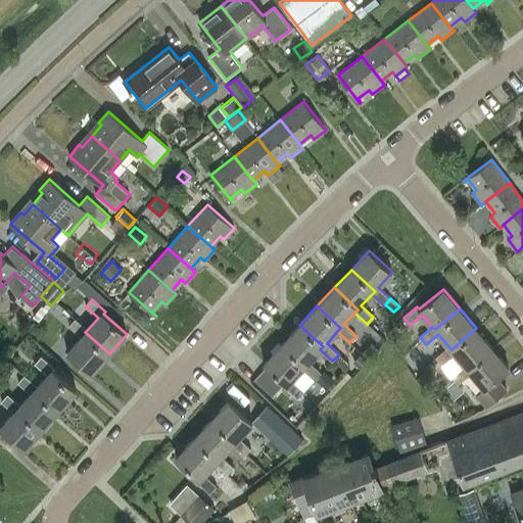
[(109,353),(85,332),(88,329),(76,318),(69,325),(82,336),(70,348),(68,351),(92,373),(109,353)]
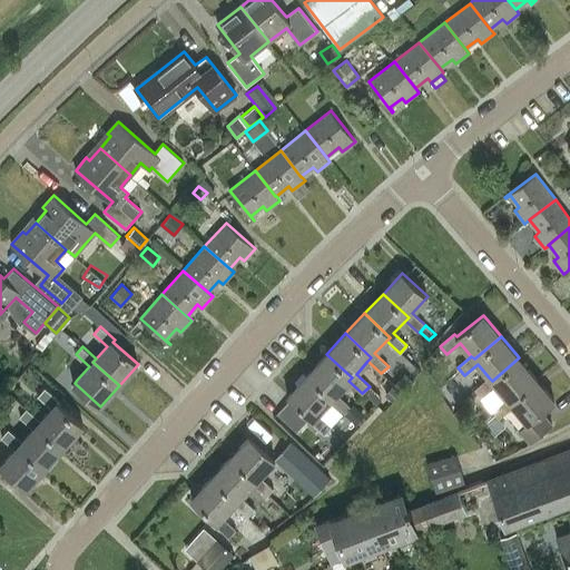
[(333,397),(330,401),(343,414),(351,406),(337,394),(349,381),(352,377),(326,354),(307,374),(333,397)]
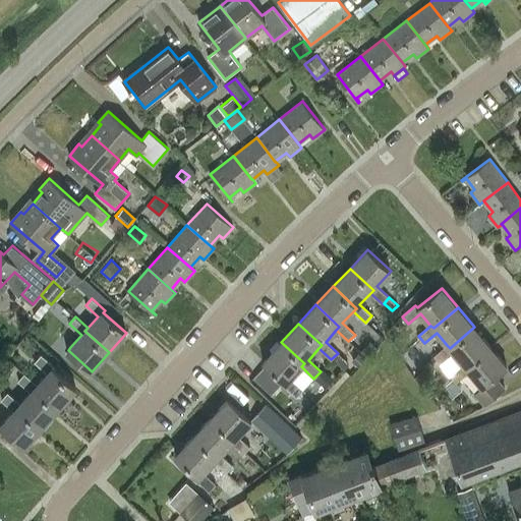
[(447,345),(435,355),(450,374),(463,364),(465,367),(490,346),(474,327),(450,348),(447,345)]
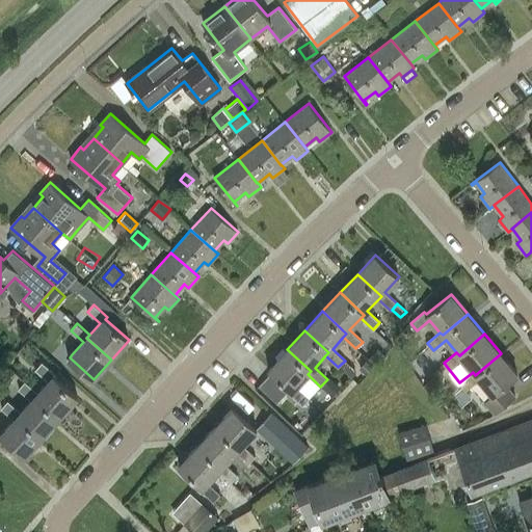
[(378,348),(368,358),(375,366),(386,355),(378,348)]
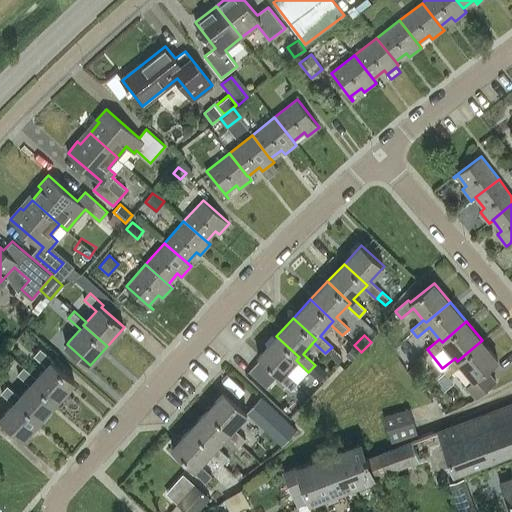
[(291,389),(298,383),(286,372),(296,360),(299,357),(276,336),(259,355),(281,376),(279,378),(291,389)]
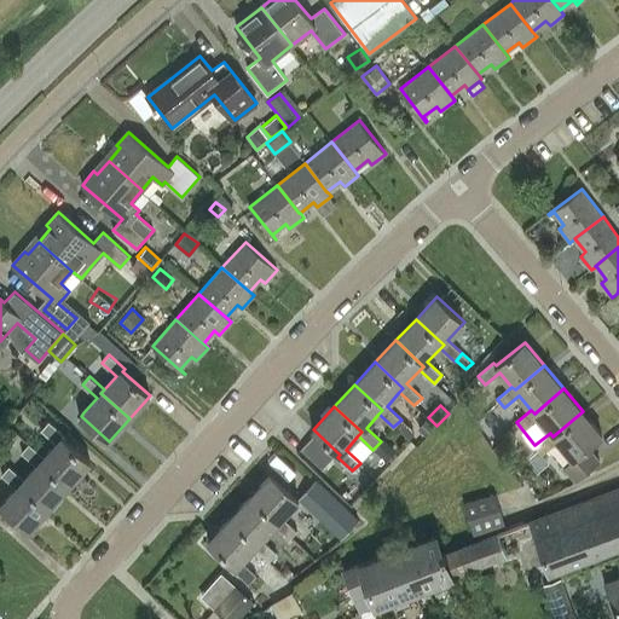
[(602,435),(583,411),(553,437),(550,433),(534,445),(542,453),(557,441),(573,460),(563,467),(576,481),(600,462),(588,447),(602,435)]
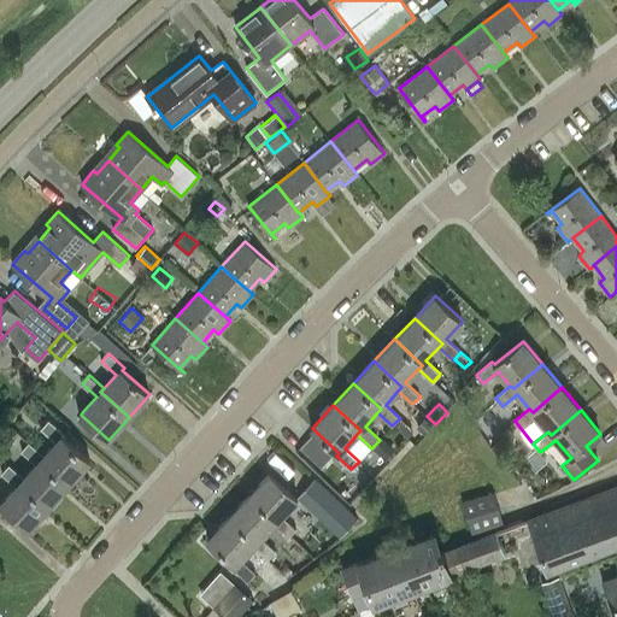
[(425,417),(417,425),(425,434),(434,425),(425,417)]
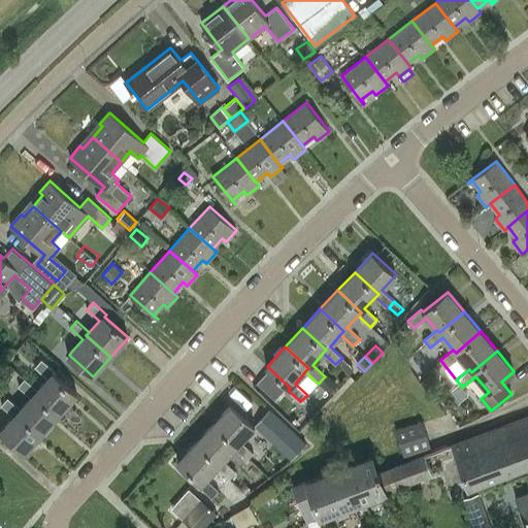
[(37,390),(35,393),(59,415),(76,395),(52,373),(55,370),(42,359),(36,366),(48,377),(37,390)]
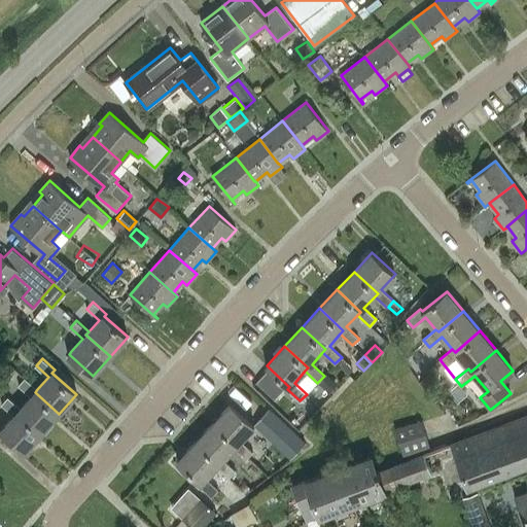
[(430,373),(419,382),(425,389),(436,381),(430,373)]
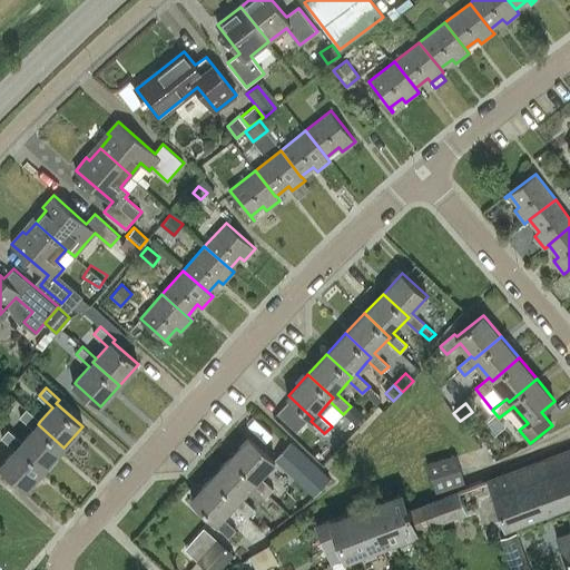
[(356,424),(364,415),(354,405),(345,413),(356,424)]
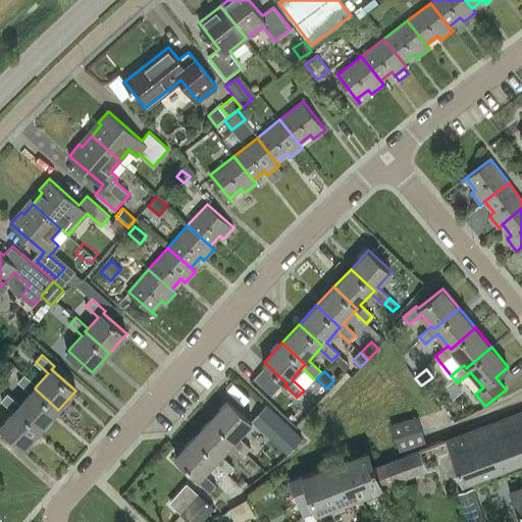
[(20,404),(17,407),(42,428),(58,410),(35,388),(37,385),(24,374),(18,381),(31,393),(20,404)]
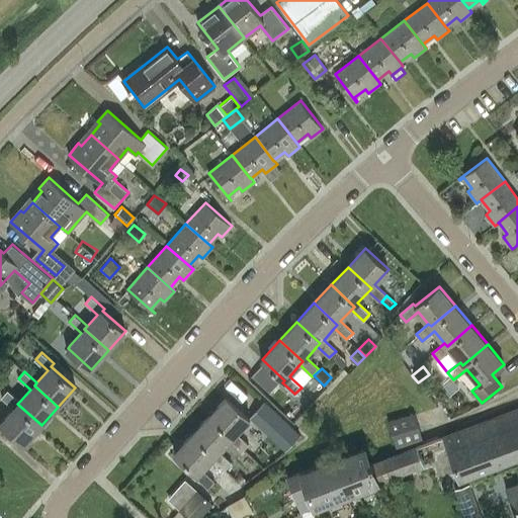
[(2,397),(14,408),(1,423),(24,444),(41,425),(17,404),(20,401),(8,390),(2,397)]
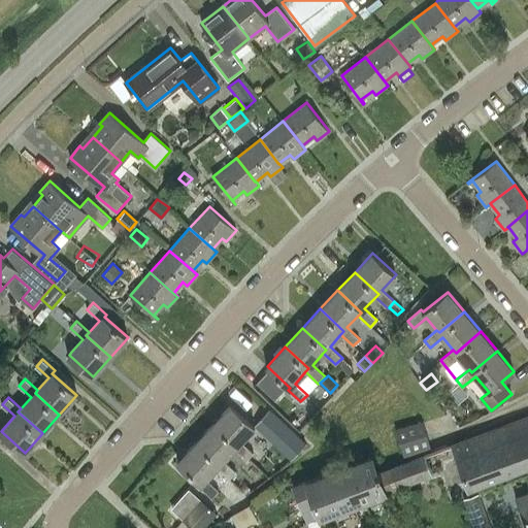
[(213,424),(237,446),(234,449),(248,460),(254,453),(241,441),(255,426),(231,404),(213,424)]
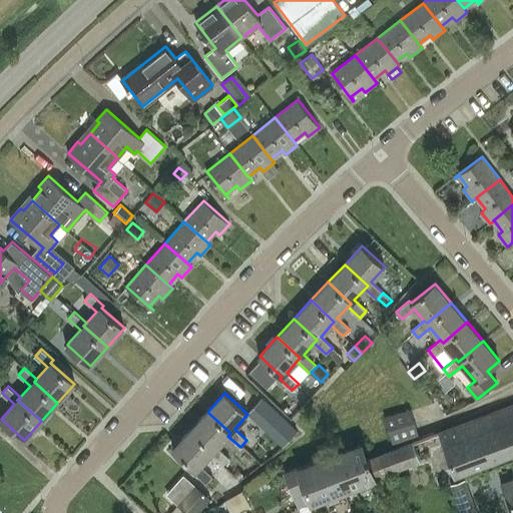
[(512,405),(440,434),(455,474),(512,452),(512,405)]
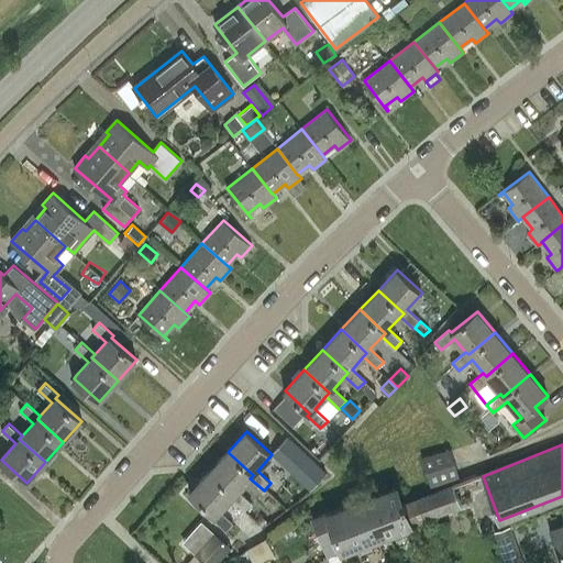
[(316,466),(293,445),(282,456),(305,477),(316,466)]
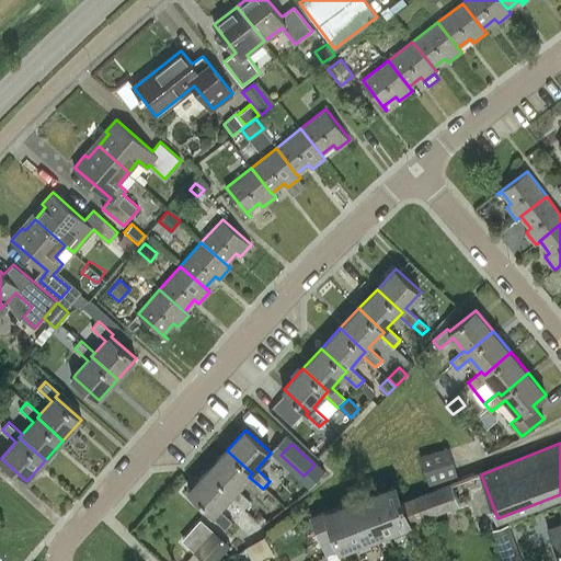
[(422,456),(430,482),(457,474),(448,448),(422,456)]
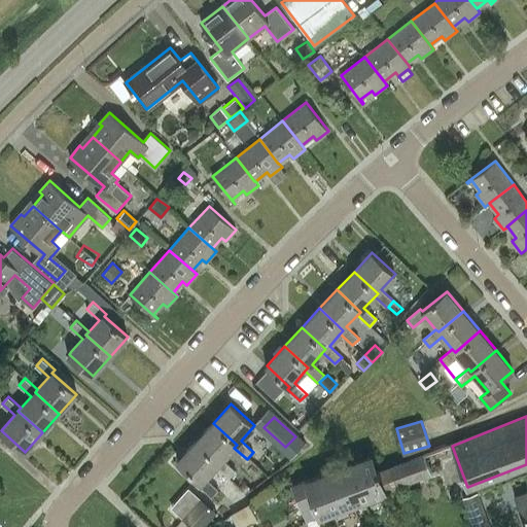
[(236,470),(223,459),(234,448),(237,445),(213,423),(196,442),(219,463),(216,466),(229,478),(236,470)]
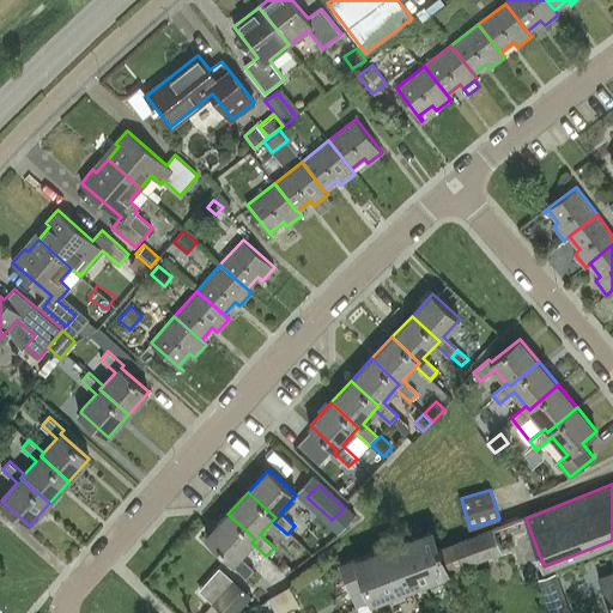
[(232,564),(247,577),(254,569),(240,556),(252,542),(255,539),(228,514),(206,536),(234,562),(232,564)]
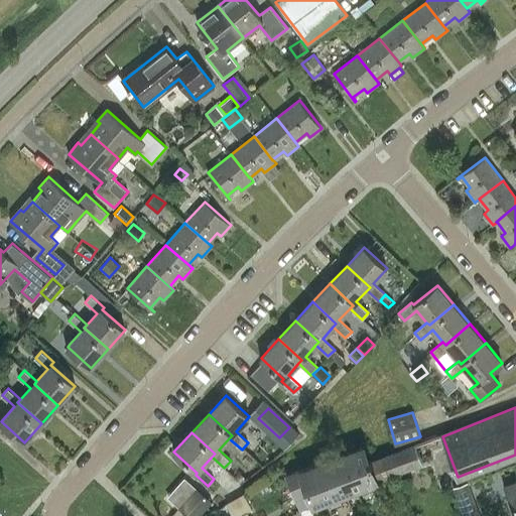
[(415,445),(369,463),(362,444),(287,473),(296,496),(287,499),(293,515),(297,515),(307,512),(308,515),(317,515),(314,506),(377,484),(375,479),(421,462),(415,445)]
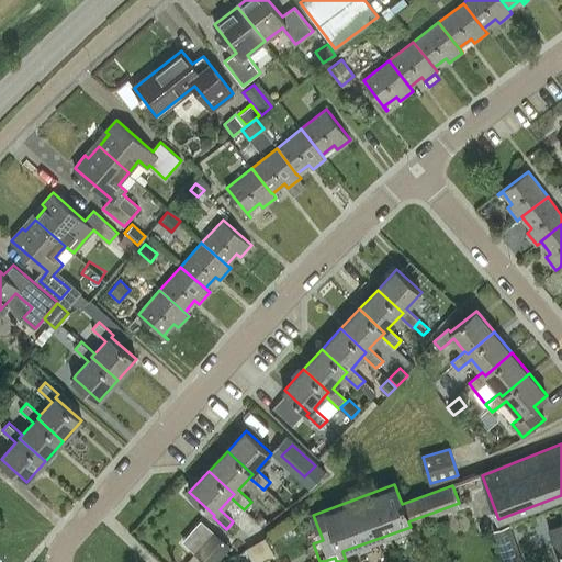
[(262,513),(255,519),(262,527),(270,519),(262,513)]
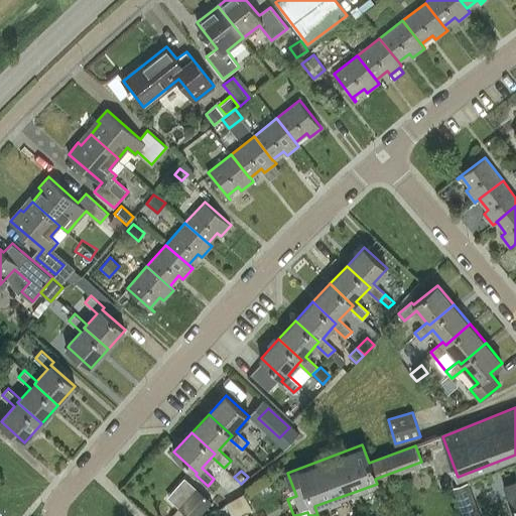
[(515,515),(515,481),(504,486),(508,498),(514,515),(515,515)]
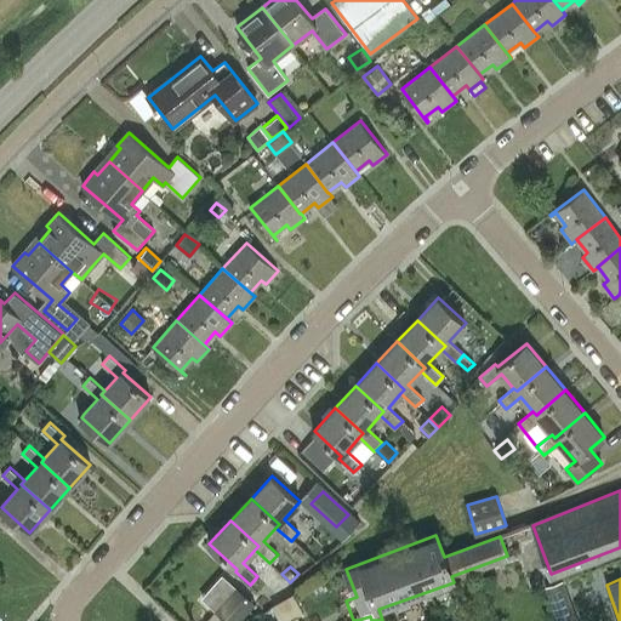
[(576,620),(562,580),(543,586),(556,620),(576,620)]
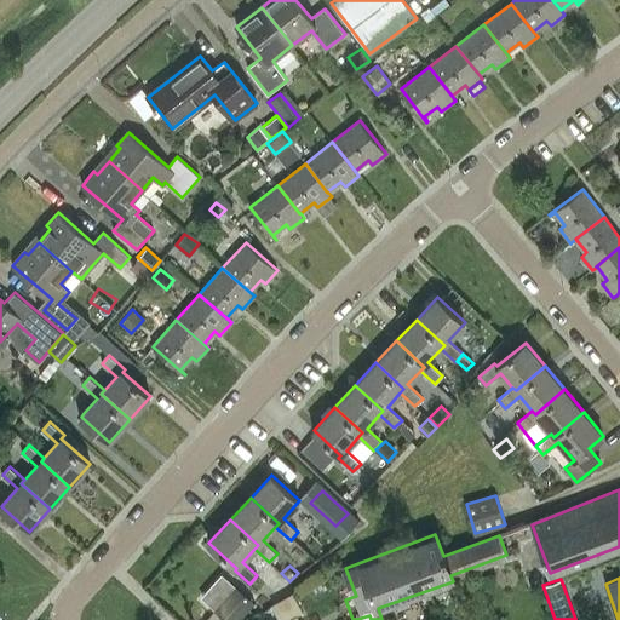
[(299,619),(297,615),(306,610),(298,596),(271,612),(275,619),(299,619)]
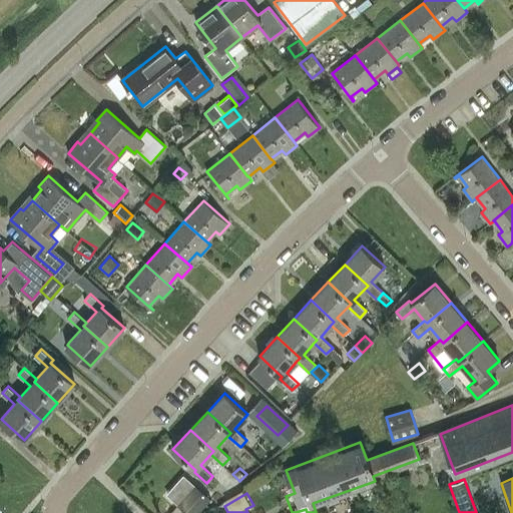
[(253,510),(254,512),(271,512),(266,503),(253,510)]
